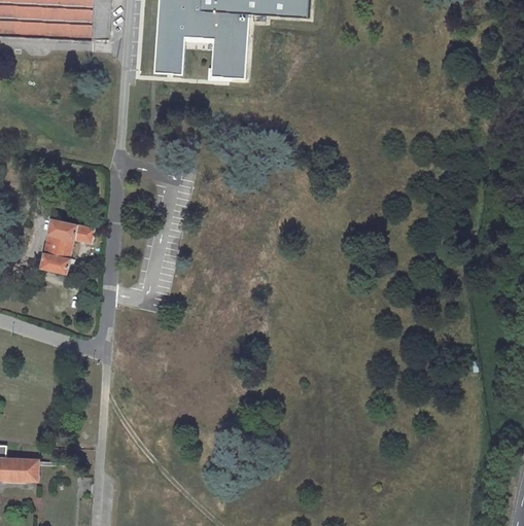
[(0,36),(88,42),(89,40),(105,41),(107,0),(0,0),(0,36)]
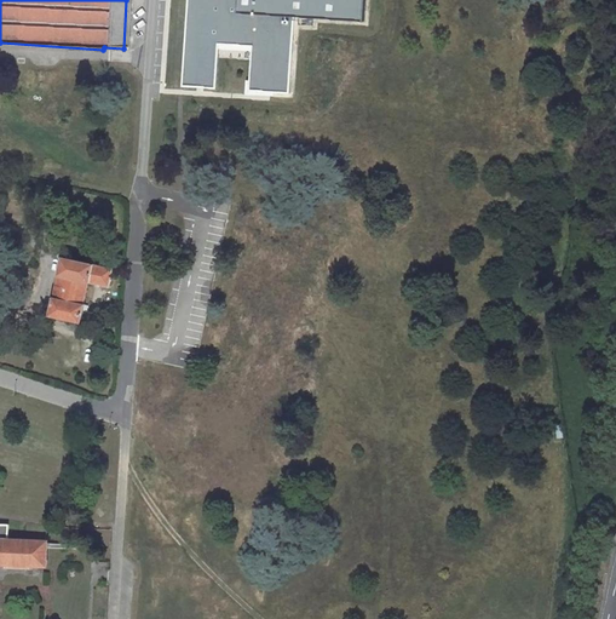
[(185,0),(179,84),(193,85),(200,85),(212,86),(214,56),(216,46),(249,47),(248,58),(247,79),(243,79),(242,92),(270,95),(270,91),(287,92),(292,17),(361,22),(362,0),(185,0)]
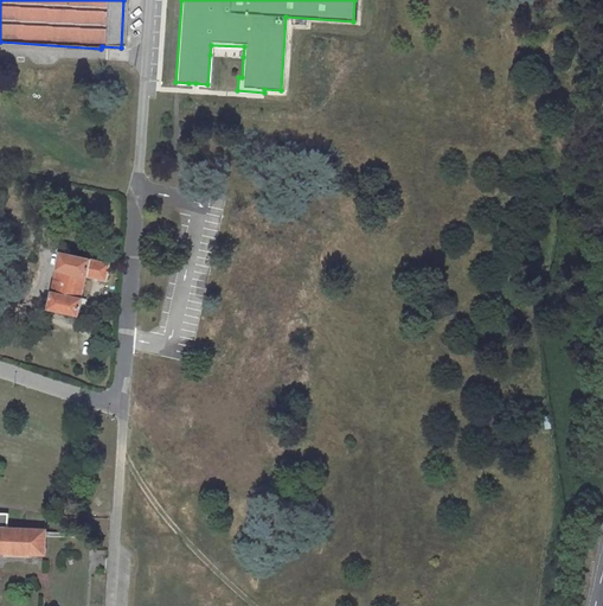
[(107,262),(55,250),(51,269),(53,270),(47,289),(45,291),(43,308),(74,316),(77,298),(76,298),(79,276),(102,281),(107,262)]
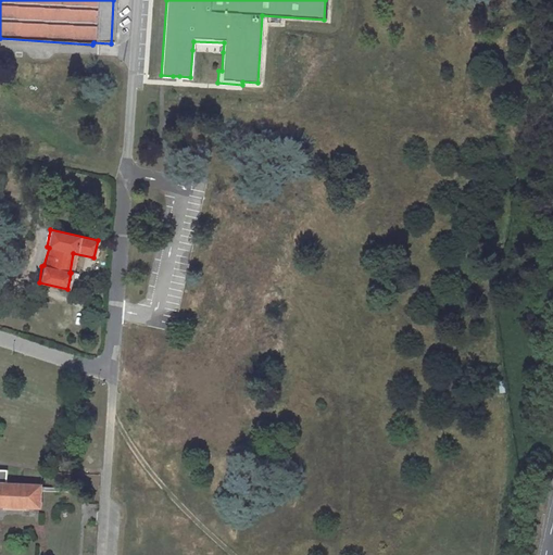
[(0,505),(39,507),(39,490),(40,486),(40,483),(38,483),(4,482),(4,469),(0,468),(0,505)]
